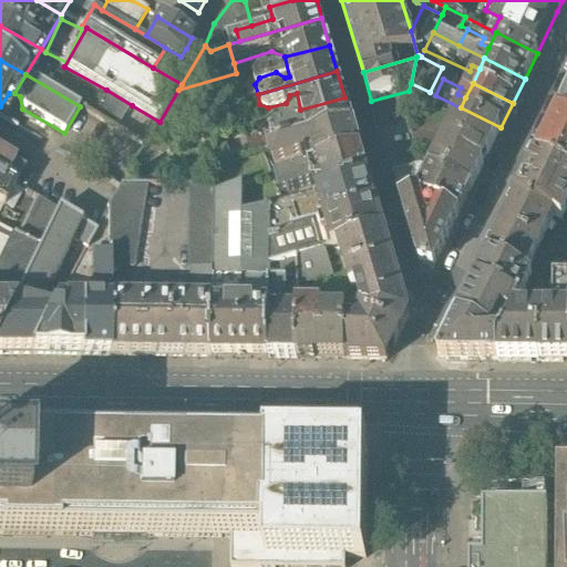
[(132,105),(106,90),(92,115),(116,130),(132,105)]
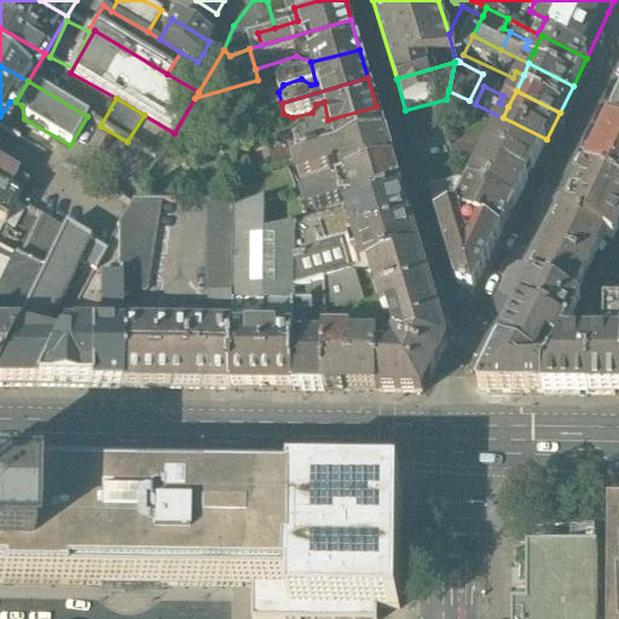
[(300,161),(385,137),(376,106),(328,120),(333,138),(327,139),(320,136),(300,142),(295,149),(300,161)]
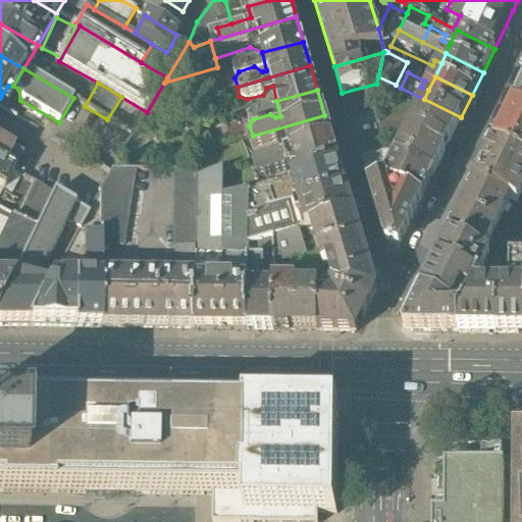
[(396,155),(396,156),(432,175),(461,117),(424,99),(423,99),(396,155)]
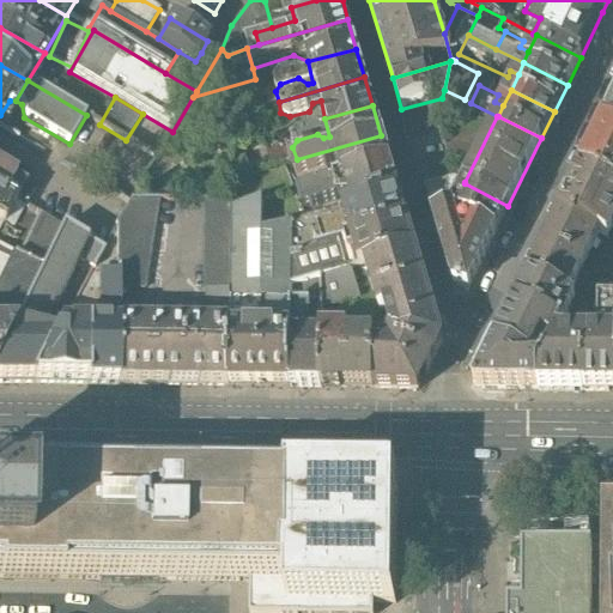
[(612,129),(604,125),(581,171),(612,186),(612,129)]
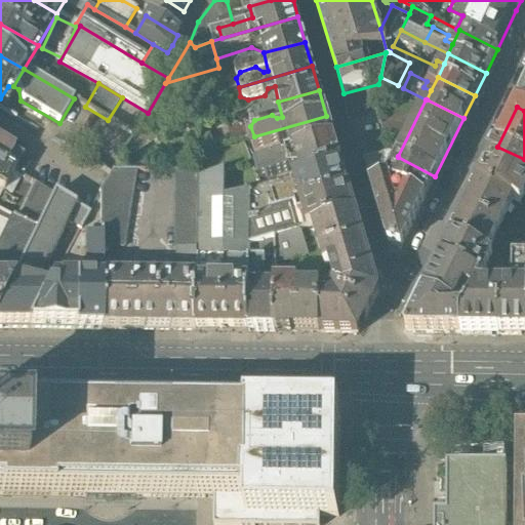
[(290,151),(333,140),(326,116),(254,136),(248,138),(252,154),(282,145),(284,140),(288,139),(290,151)]
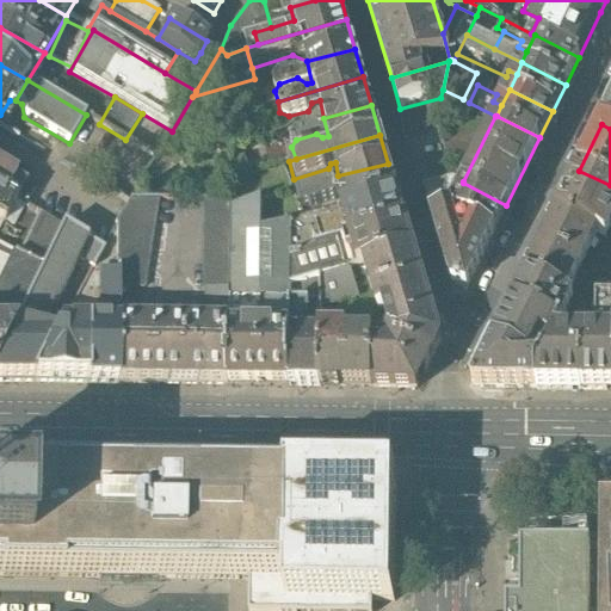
[(250,174),(245,159),(232,161),(232,179),(250,174)]
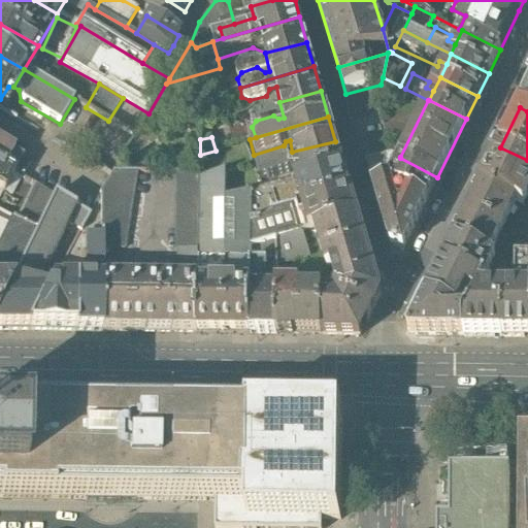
[(300,176),(342,166),(335,141),(292,152),(255,162),(259,179),(298,168),(300,176)]
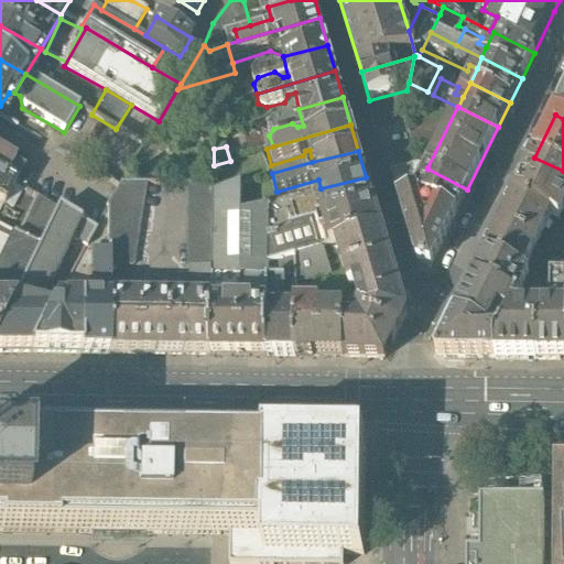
[(0,174),(17,184),(23,188),(32,173),(0,153),(0,174)]
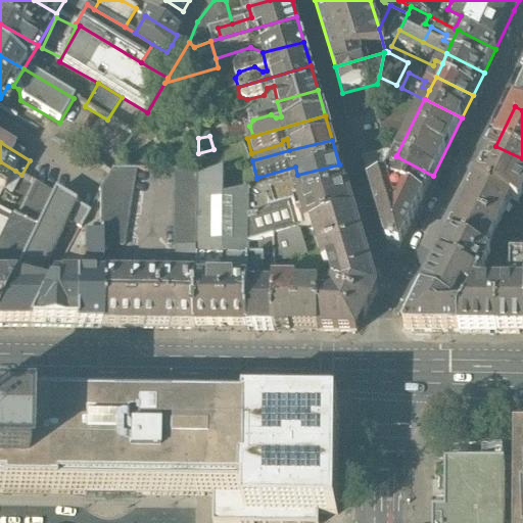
[(522,158),(495,146),(477,183),(511,199),(519,203),(522,194),(522,158)]
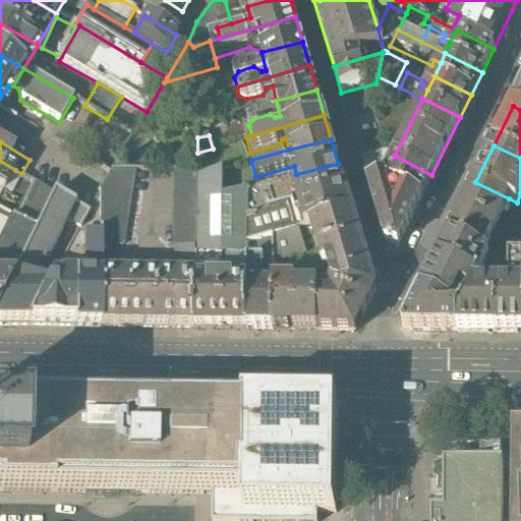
[(386,151),(380,153),(384,165),(382,166),(384,173),(386,174),(395,156),(395,155),(386,151)]
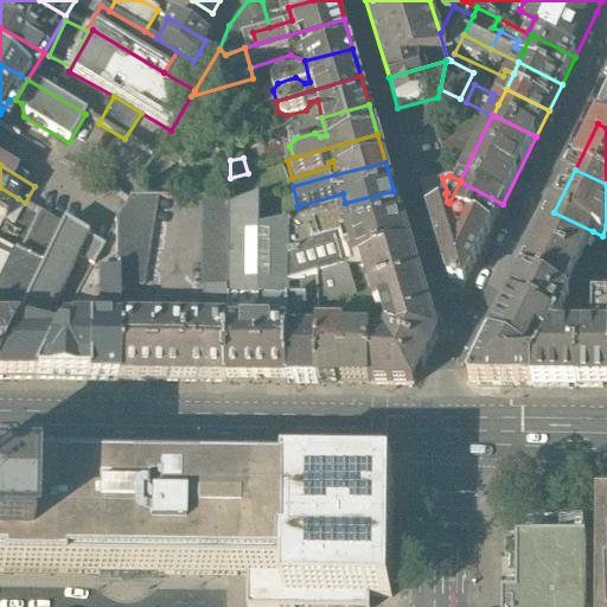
[(420,181),(429,215),(447,210),(449,203),(447,202),(445,193),(447,192),(442,178),(420,181)]
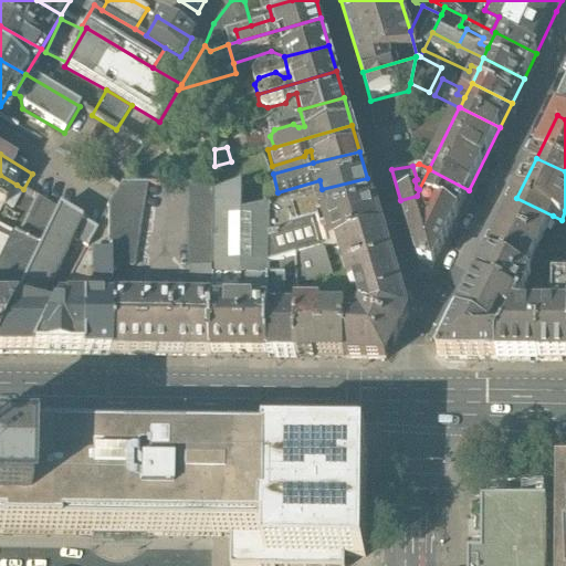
[(469,190),(429,169),(419,189),(417,196),(457,216),(469,190)]
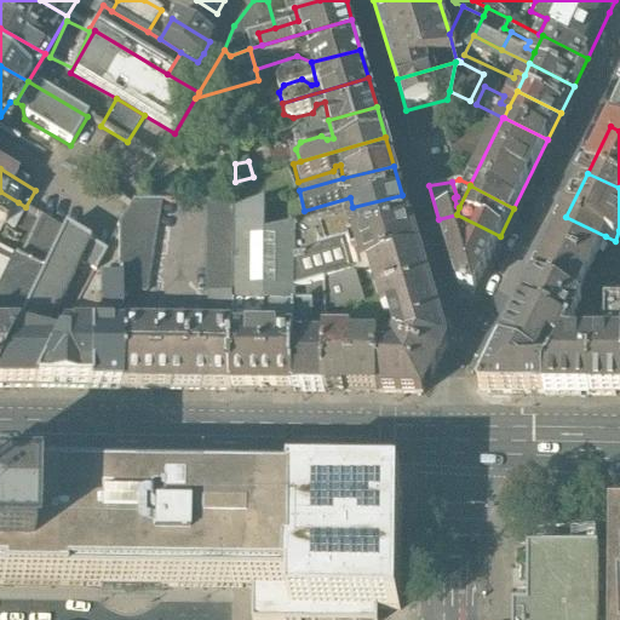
[(18,202),(0,191),(0,223),(5,225),(18,202)]
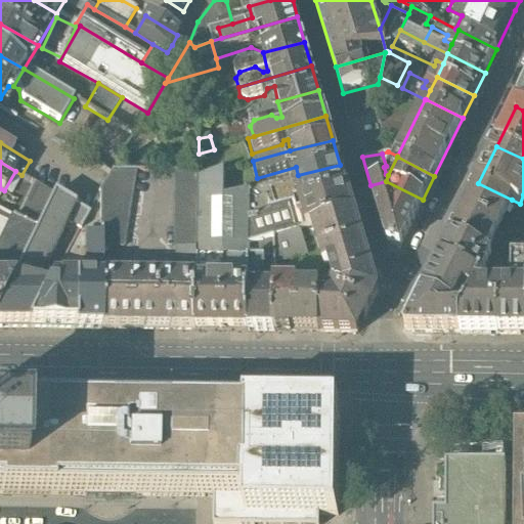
[(248,189),(249,217),(347,188),(340,165),(298,175),(248,189)]
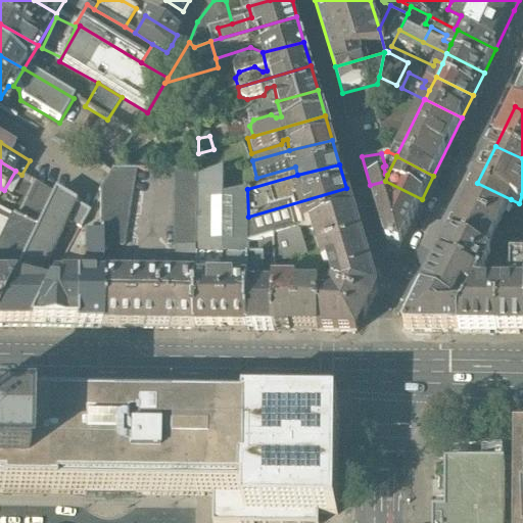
[(100,232),(100,248),(122,247),(134,171),(113,171),(110,174),(100,190),(100,232)]
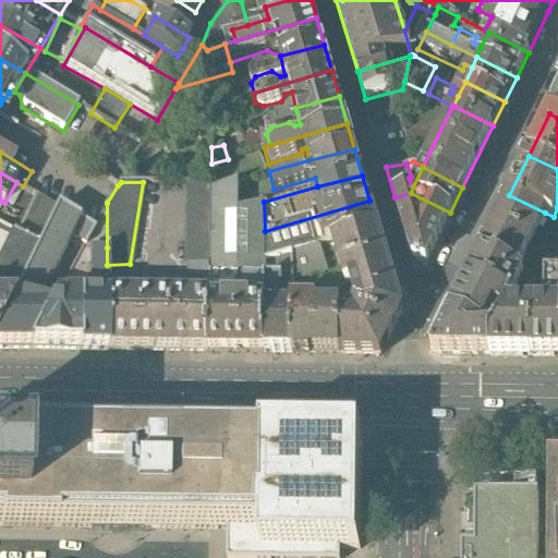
[(211,189),(209,296),(209,301),(238,302),(238,273),(265,273),(265,261),(265,231),(264,202),(239,209),(239,182),(211,189)]
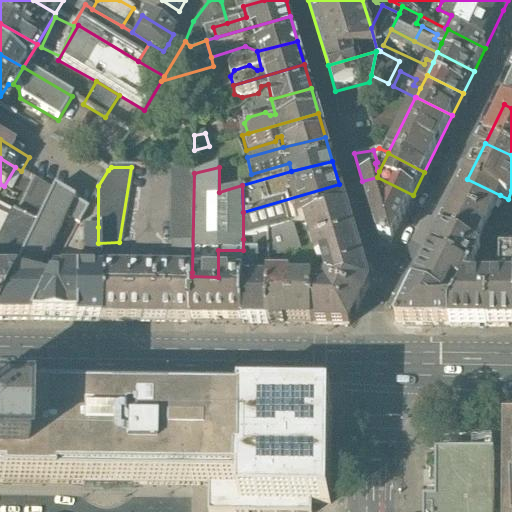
[(171,168),(172,272),(192,272),(194,173),(194,169),(171,168)]
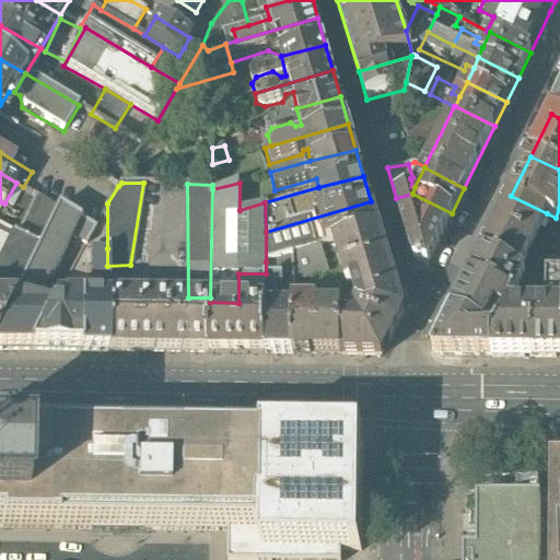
[(412,194),(396,198),(413,259),(428,263),(452,213),(412,194)]
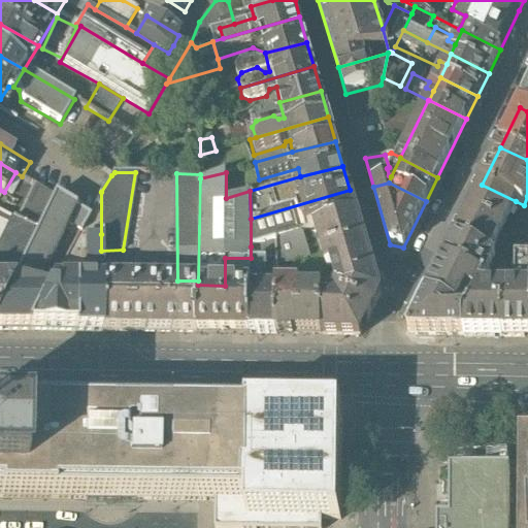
[(18,222),(38,231),(55,197),(35,185),(18,222)]
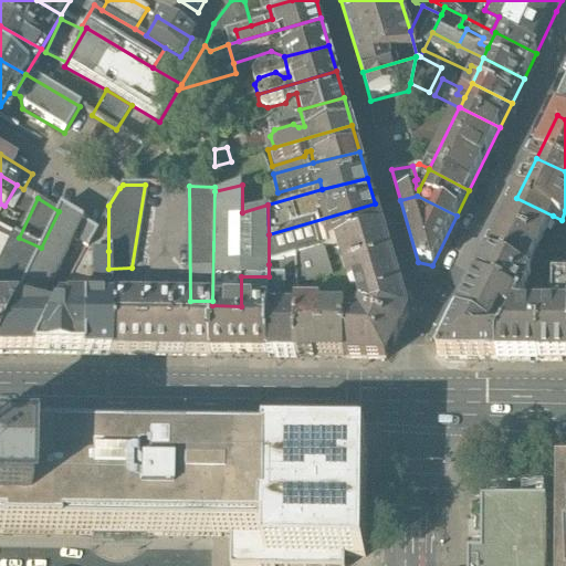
[(553,216),(516,198),(500,233),(536,251),(553,216)]
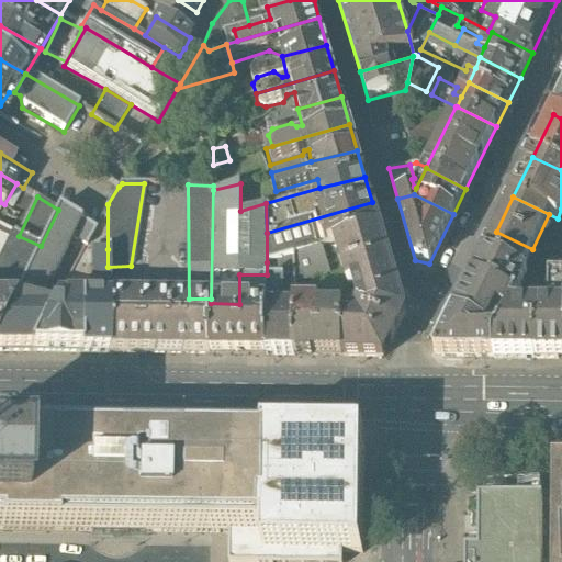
[(380,228),(372,202),(267,233),(267,262),(295,255),(322,247),(336,243),(380,228)]
